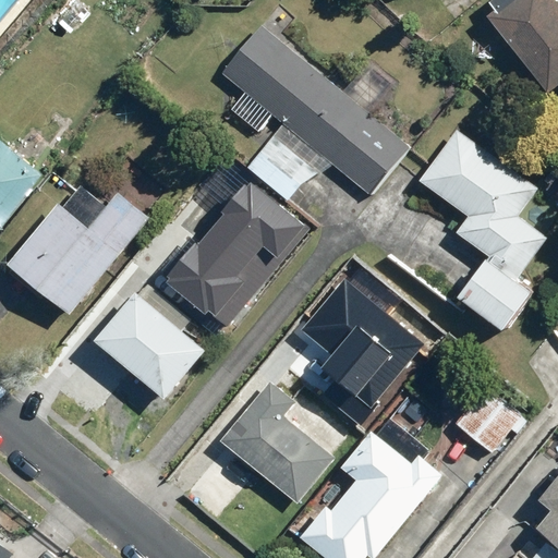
[(557,1),(557,0),(510,0),(486,19),(547,96),(557,86),(557,1)]
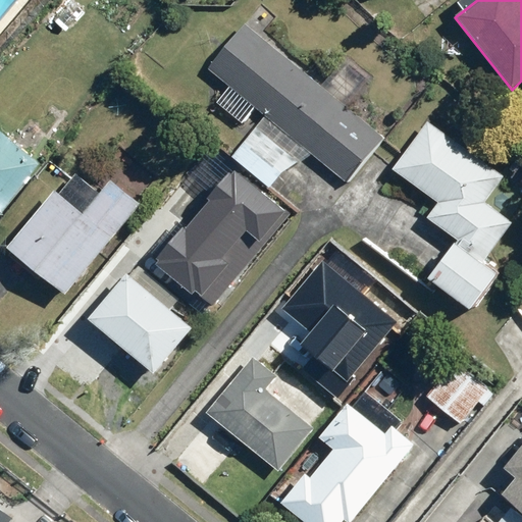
[(247,23),(208,70),(229,88),(216,103),(242,124),(255,109),(264,117),(231,157),(270,190),(283,174),(313,157),(347,186),(385,140),(247,23)]
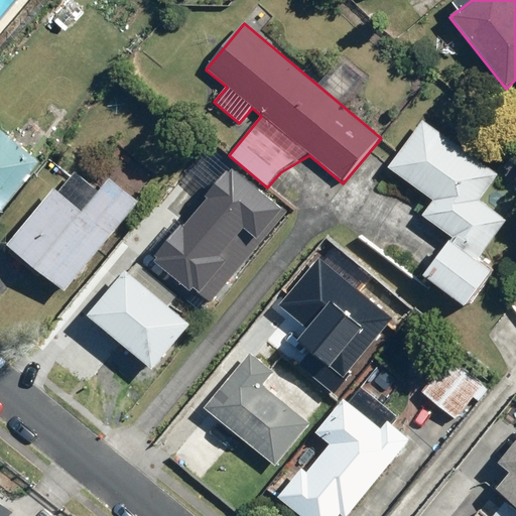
[(498,174),(423,120),(387,170),(430,203),(420,217),(450,239),(421,278),(464,308),(491,271),(479,263),(509,222),(479,200),(498,174)]
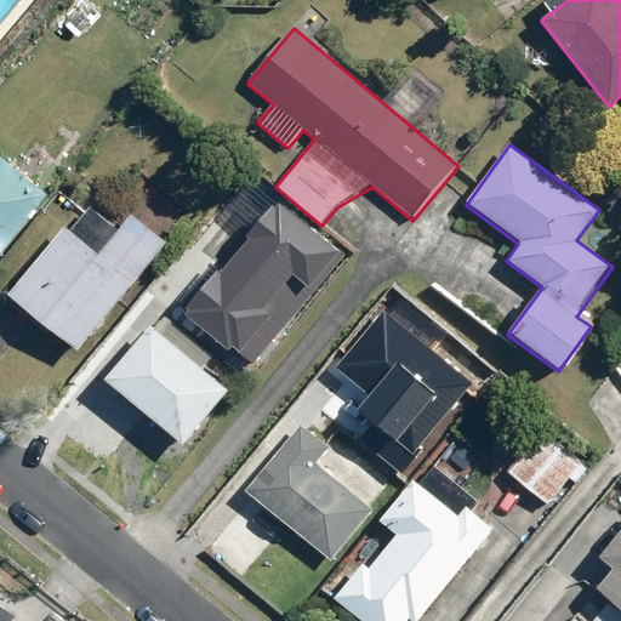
[(0,237),(38,191),(0,160),(0,237)]
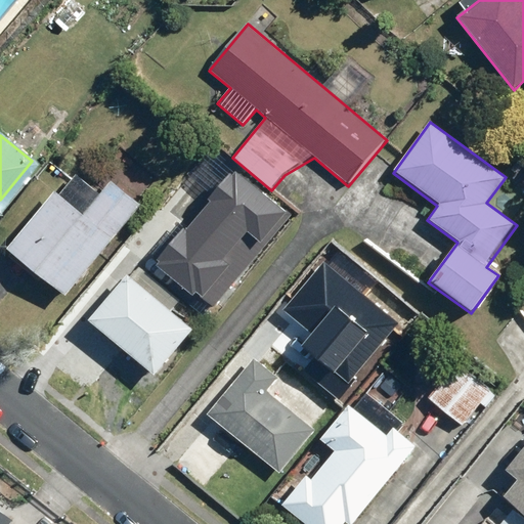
[(236,169),(156,263),(211,310),(292,216),(236,169)]
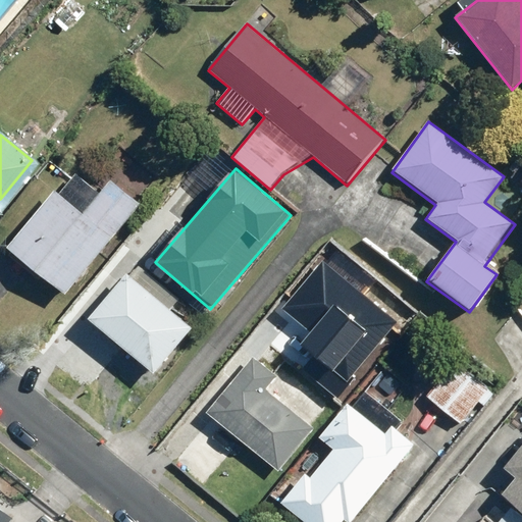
[(66,298),(141,206),(110,181),(100,195),(79,176),(60,198),(54,193),(7,251),(66,298)]
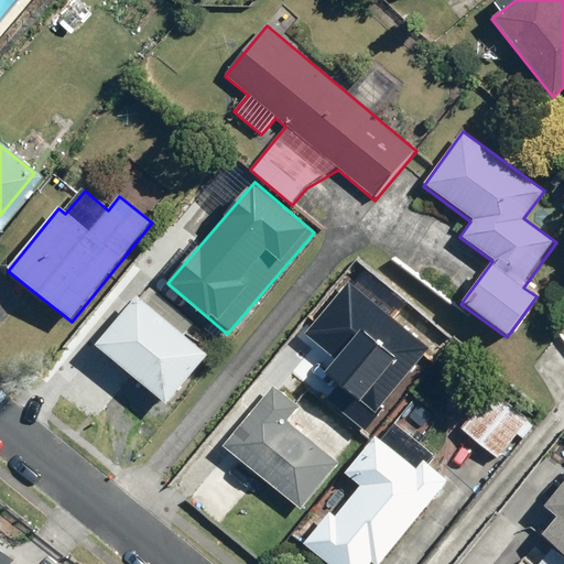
[(427,349),(349,282),(306,333),(336,358),(325,370),(342,384),(329,400),(361,426),(427,349)]
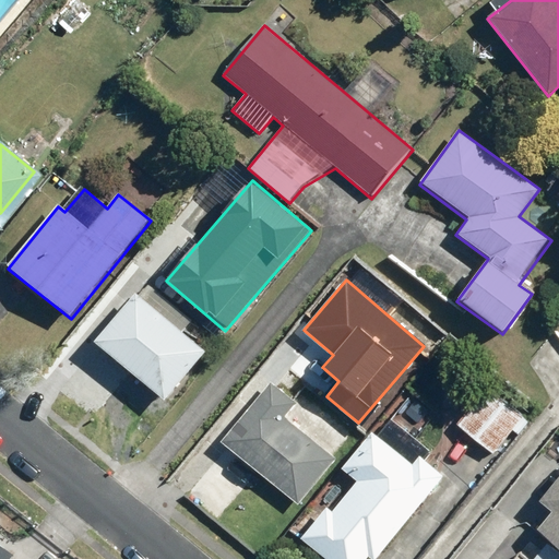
[(144,283),(94,344),(165,403),(206,353),(183,334),(192,323),(144,283)]
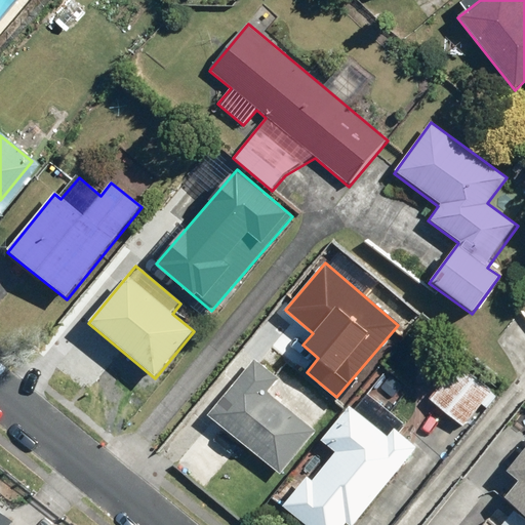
[(252,358),(205,417),(280,477),(317,431),(270,393),(280,379),(252,358)]
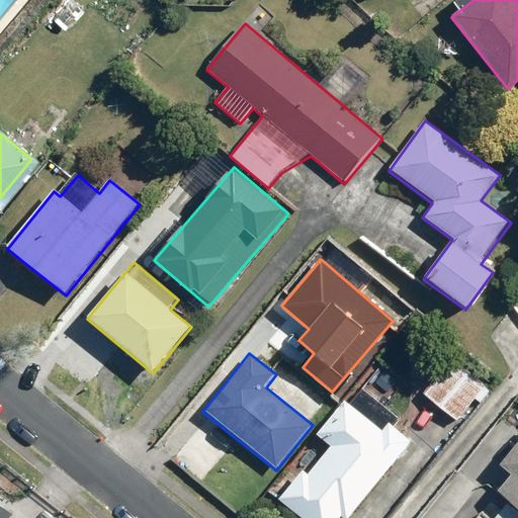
[(423,397),(455,423),(486,385),(453,360),(423,397)]
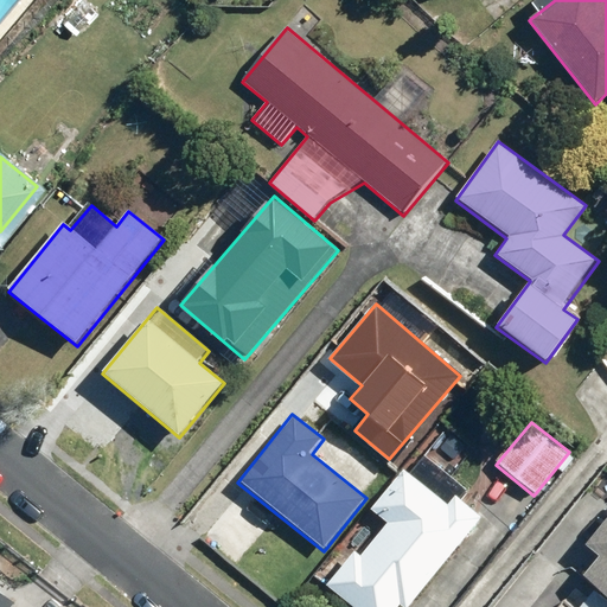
[(350,606),(411,606),(484,518),(462,500),(471,490),(420,448),(315,580),(350,606)]
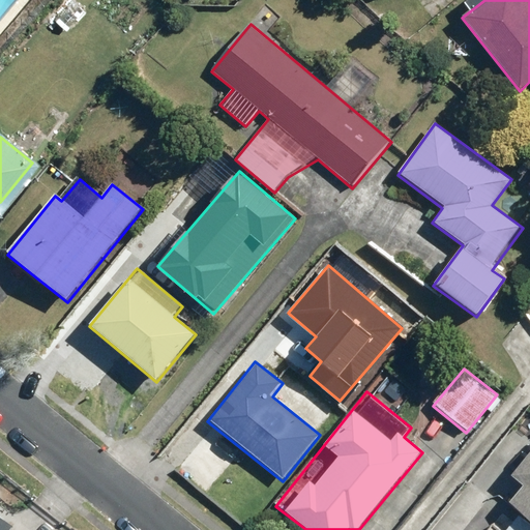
[(529,481),(498,457),(470,493),(502,518),(529,482),(529,481)]
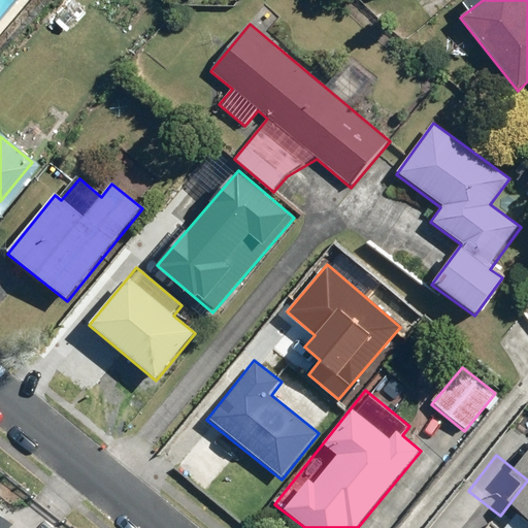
[(527,527),(527,520),(519,513),(505,527),(527,527)]
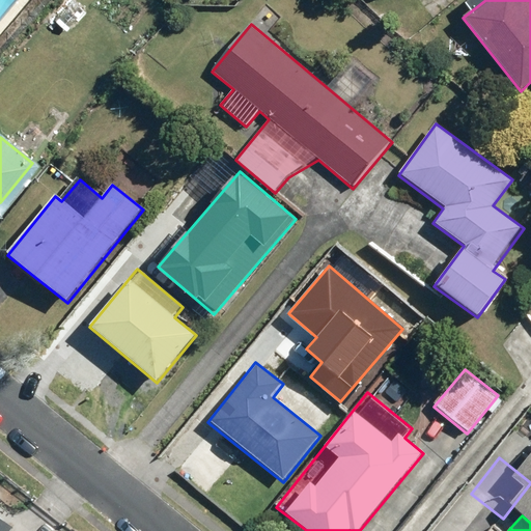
All buildings are outlined.
